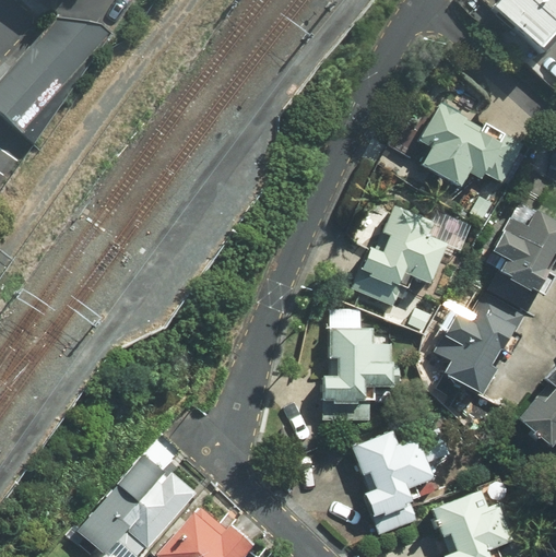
[(555,19),(533,0),(496,0),(493,3),(541,47),(555,30),(555,19)]
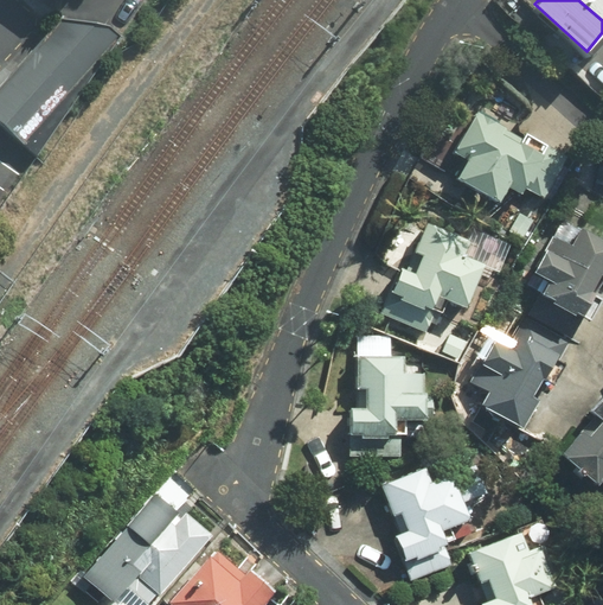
[(578,0),(602,20),(602,0),(578,0)]
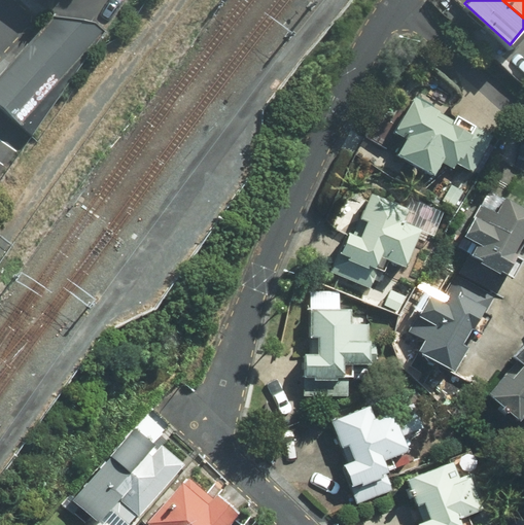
[(58,10),(0,75),(0,93),(27,116),(110,25),(98,19),(58,10)]
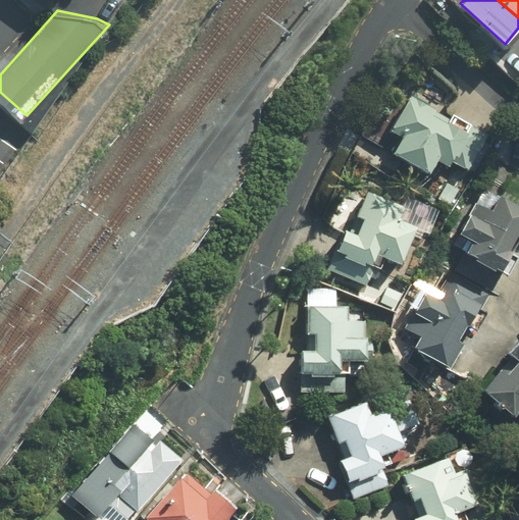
[(453,119),(411,93),(392,131),(403,138),(395,154),(430,174),(437,161),(450,167),(456,156),(460,157),(457,162),(470,170),(492,133),(456,114),(453,119)]
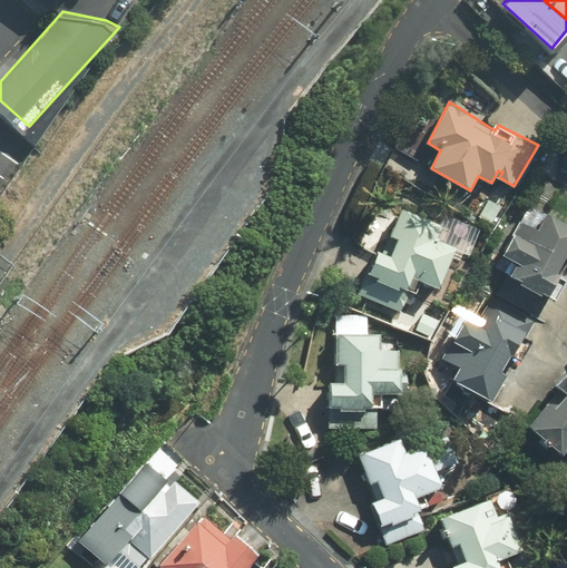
[(0,119),(0,168),(25,139),(0,119)]
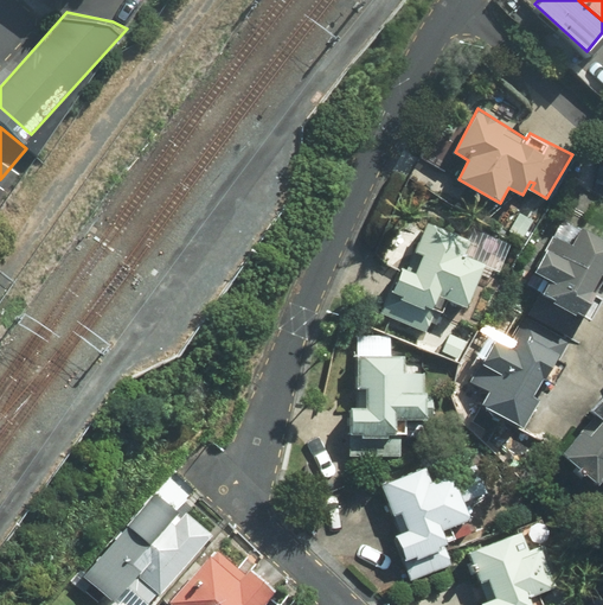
[(472,240),(428,223),(416,253),(423,255),(416,273),(403,268),(391,291),(385,314),(430,332),(436,313),(443,314),(449,303),(467,309),(487,263),(467,253),(472,240)]
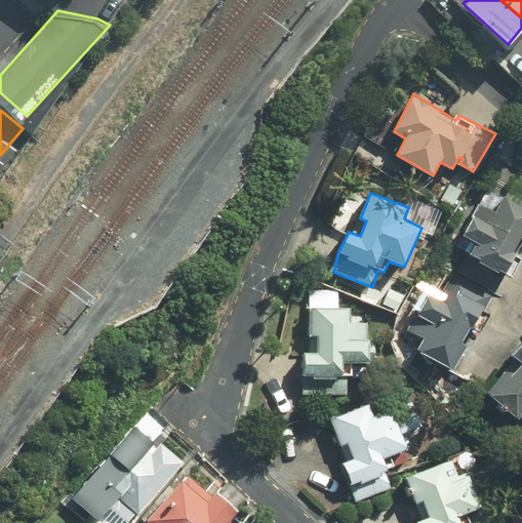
[(521,205),(504,197),(496,208),(481,203),(465,238),(475,245),(469,255),(473,257),(478,260),(477,264),(496,273),(497,270),(502,274),(514,254),(511,252),(519,239),(521,240),(521,205)]
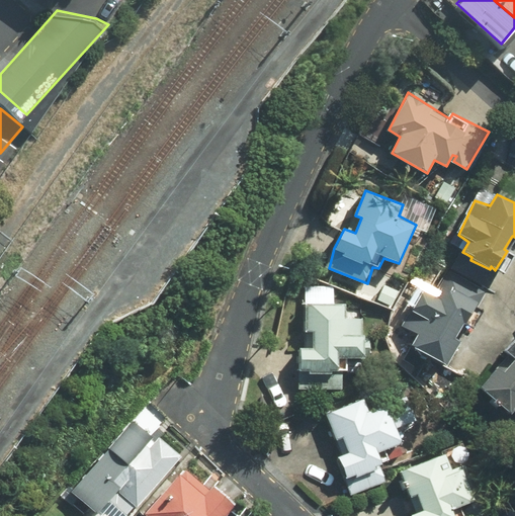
[(438,301),(422,290),(412,310),(409,311),(403,327),(417,333),(412,345),(446,367),(459,342),(455,339),(477,304),(454,290),(452,293),(443,288),(438,301)]
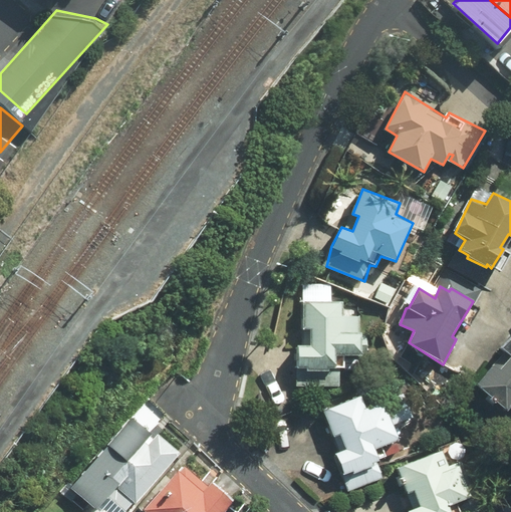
[(343,302),(303,299),(303,329),(310,329),(309,344),(298,345),(299,367),(307,367),(307,371),(329,371),(329,367),(336,368),(347,369),(346,356),(373,354),(372,336),(362,336),(364,315),(343,314),(343,302)]
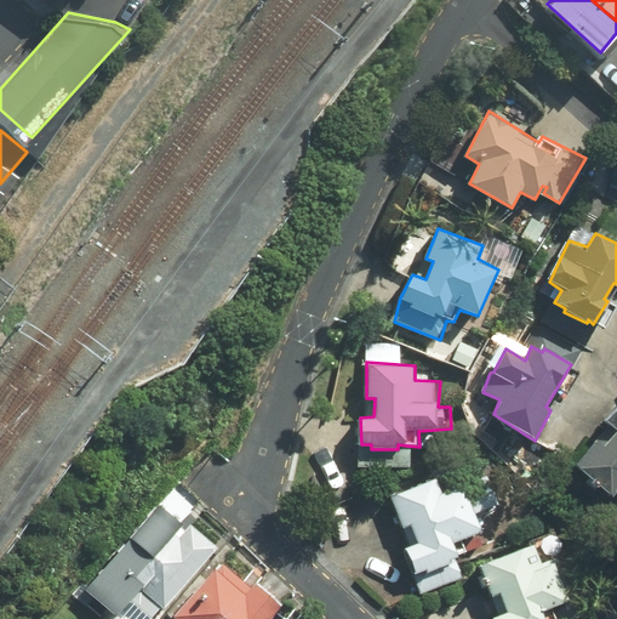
[(616,405),(605,419),(616,429),(603,443),(595,439),(575,466),(593,480),(589,482),(595,488),(599,484),(609,495),(616,488),(616,405)]
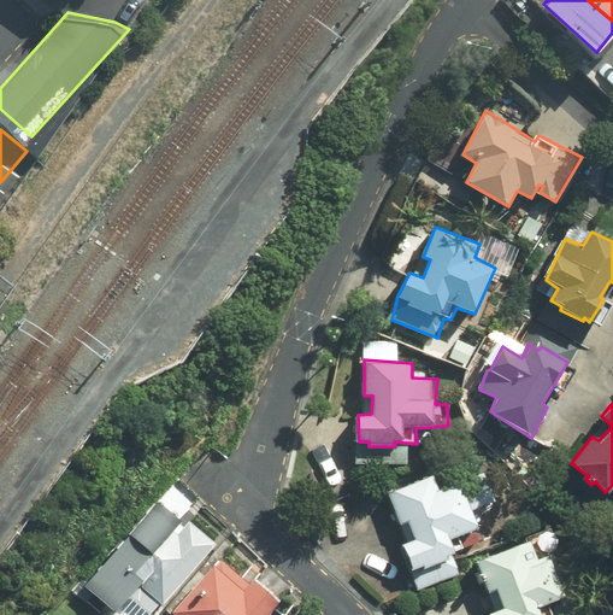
[(441,488),(434,473),(387,490),(402,526),(410,519),(417,537),(401,542),(414,570),(423,566),(425,569),(449,560),(449,556),(466,548),(461,536),(478,527),(472,511),(495,501),(489,485),(463,490),(458,481),(441,488)]
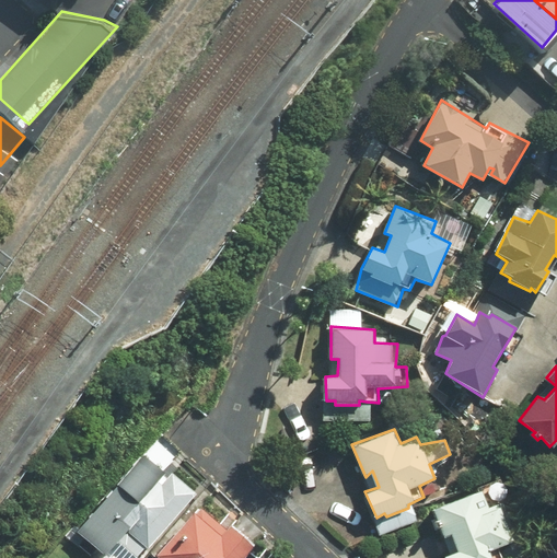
[(103,554),(109,554),(120,541),(141,557),(200,490),(148,456),(143,451),(76,531),(103,554)]
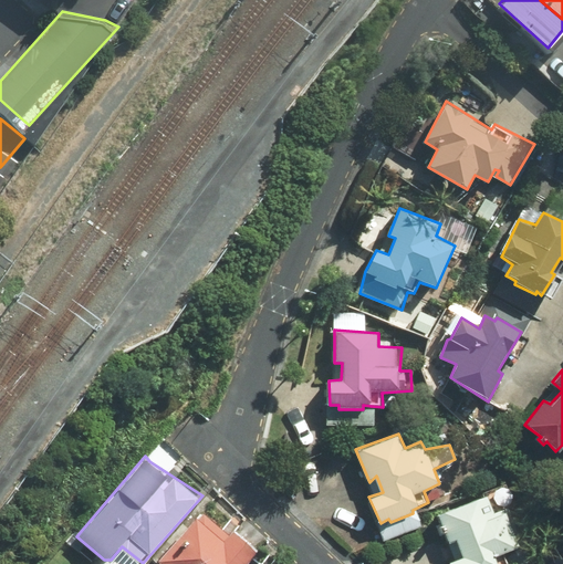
[(492,509),(486,498),(438,514),(441,524),(438,526),(441,534),(445,534),(450,542),(455,540),(460,556),(449,562),(449,563),(496,563),(493,557),(523,544),(510,505),(492,509)]
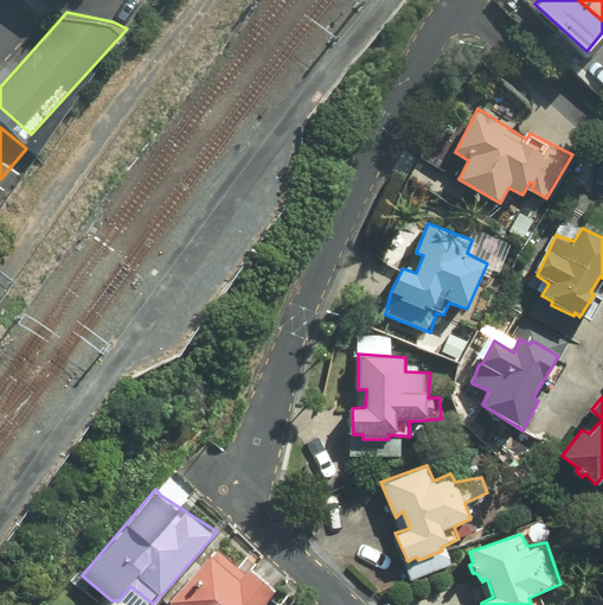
[(278,594),(220,551),(170,604),(268,604),(271,602),(278,594)]
